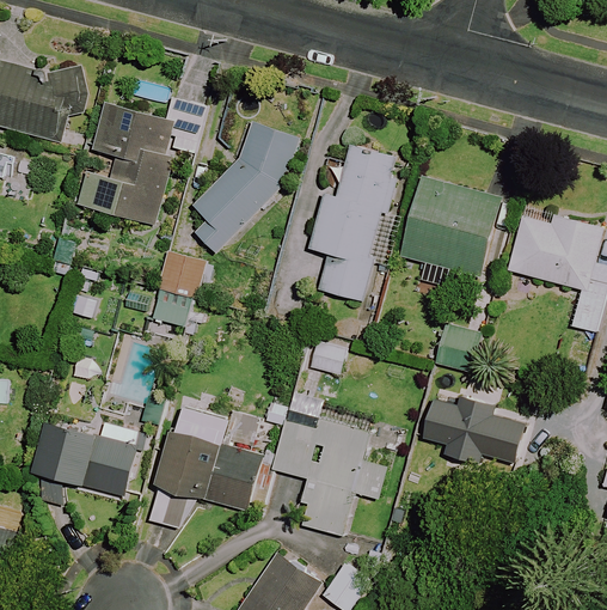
[(50,75),(0,61),(0,124),(61,142),(73,96),(80,98),(86,75),(53,66),(50,75)]
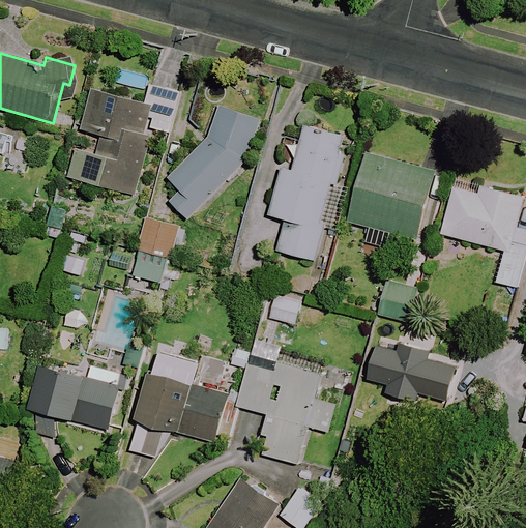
[(151,106),(90,89),(79,129),(100,135),(95,154),(75,148),(67,176),(135,195),(151,136),(144,134),(151,106)]
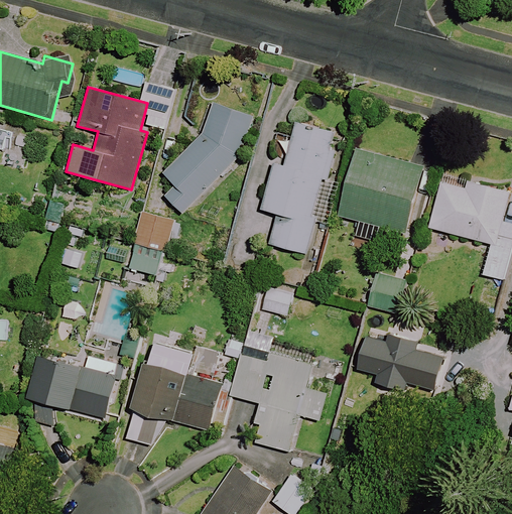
[(244,150),(248,138),(250,98),(203,96),(201,132),(163,172),(175,183),(164,196),(183,213),(244,150)]
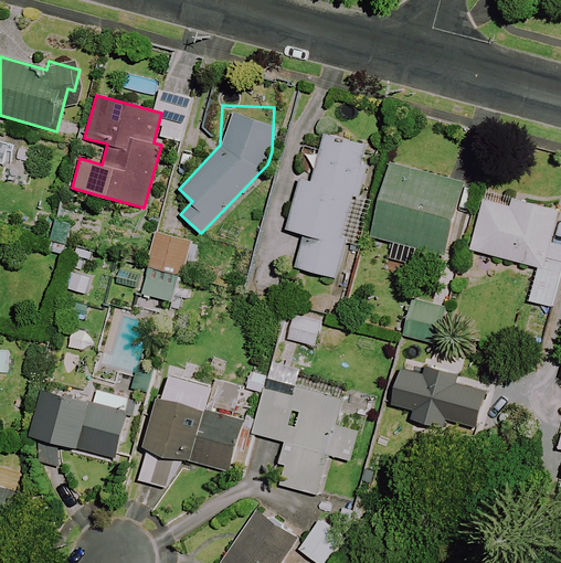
[(342,243),(356,246),(377,168),(362,163),(367,145),(323,133),(310,179),(300,176),(286,229),(304,233),(294,266),(334,277),(342,243)]
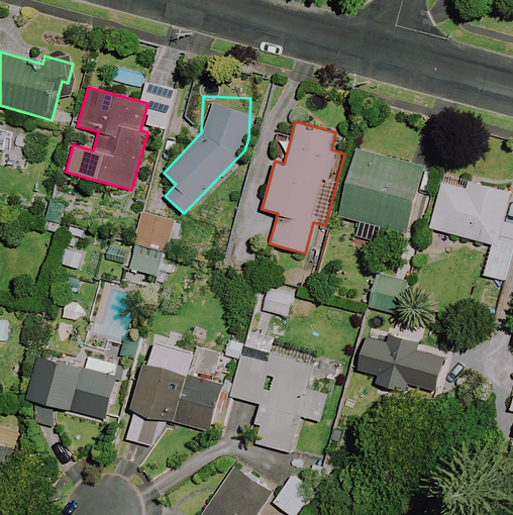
[(9,130),(0,127),(0,149),(4,150),(9,130)]
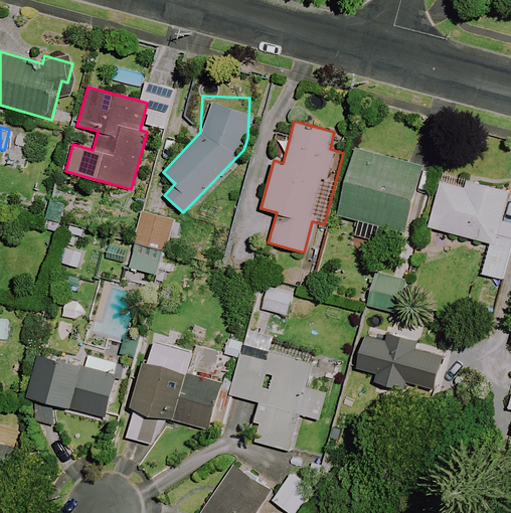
[(398,246),(414,187),(422,189),(429,168),(420,166),(354,147),(336,214),(357,220),(353,234),(398,246)]
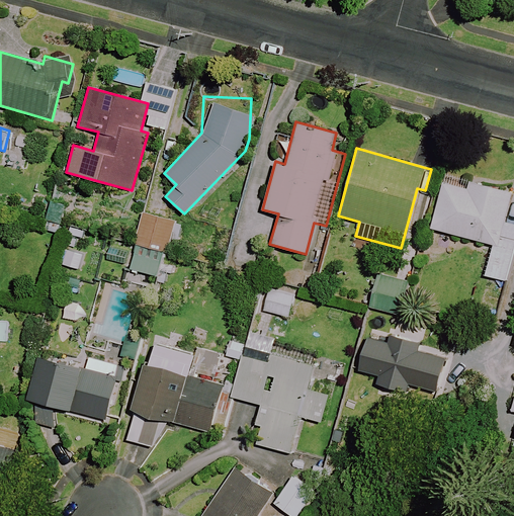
[(430,228),(491,244),(483,275),(504,280),(513,243),(513,225),(502,222),(509,193),(444,176),(430,228)]
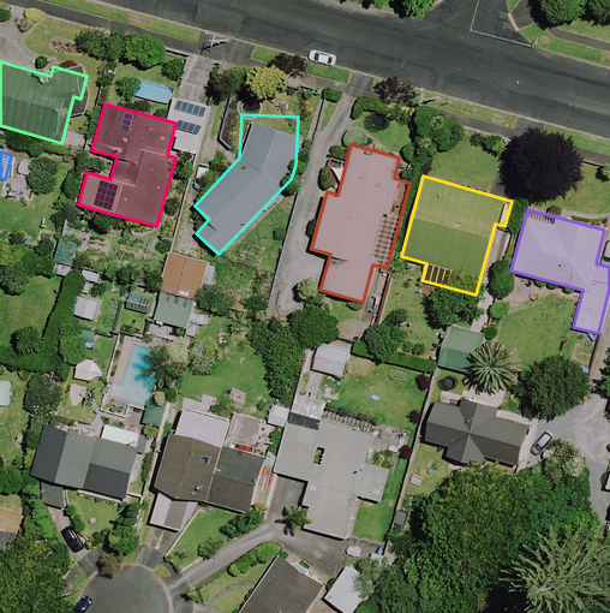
[(160,290),(191,297),(193,298),(202,262),(166,254),(157,290),(160,290)]
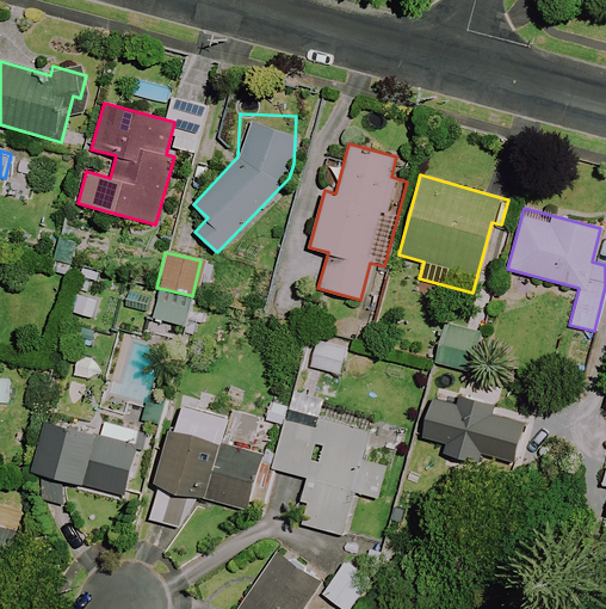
[(190,295),(159,288),(152,318),(183,325),(190,295)]
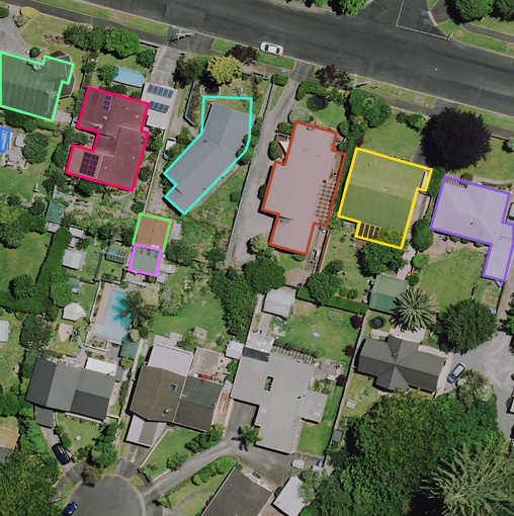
[(81,253),(66,249),(62,265),(77,269),(81,253)]
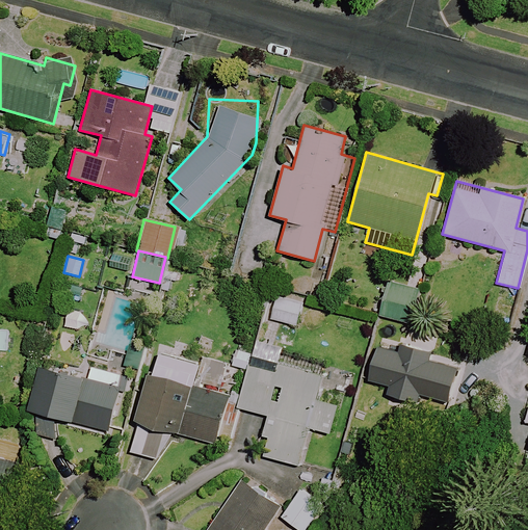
[(80,285),(61,282),(58,297),(77,301),(80,285)]
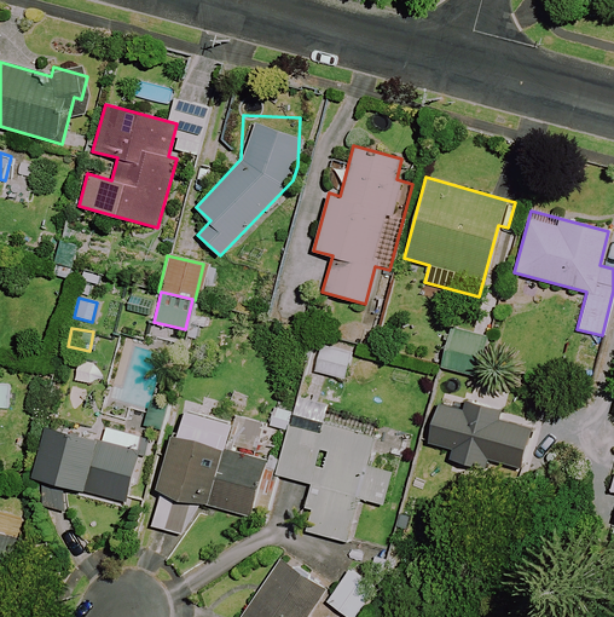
[(487,340),(451,330),(440,365),(478,376),(487,340)]
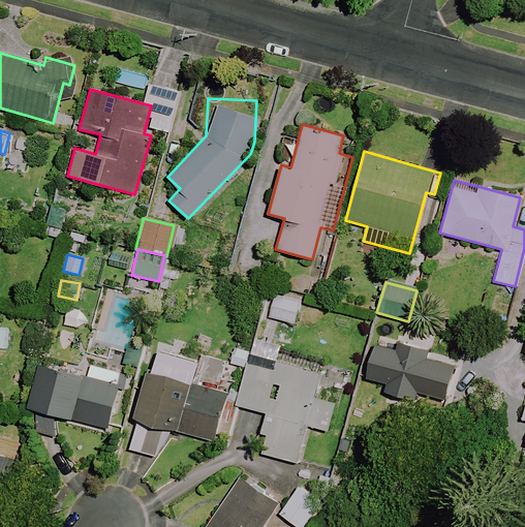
[(299,301),(273,295),(268,317),(294,323),(299,301)]
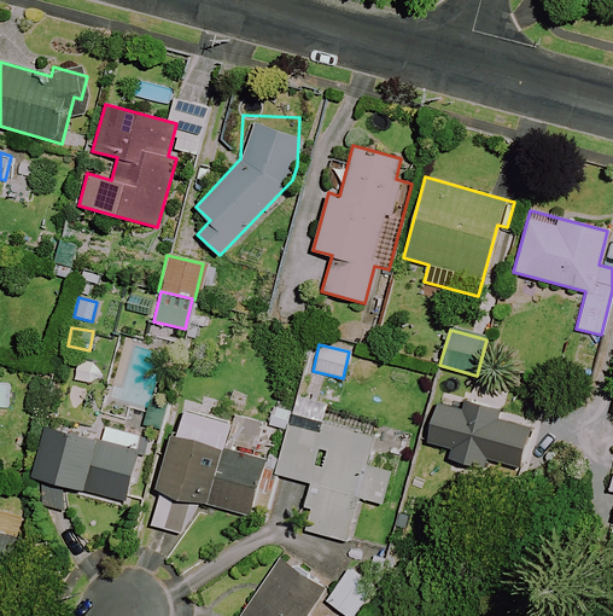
[(338,408),(296,396),(292,412),(274,407),(268,425),(287,430),(275,472),(310,482),(304,505),(310,507),(304,529),(345,540),(357,497),(381,504),(390,472),(365,466),(378,419),(338,408)]
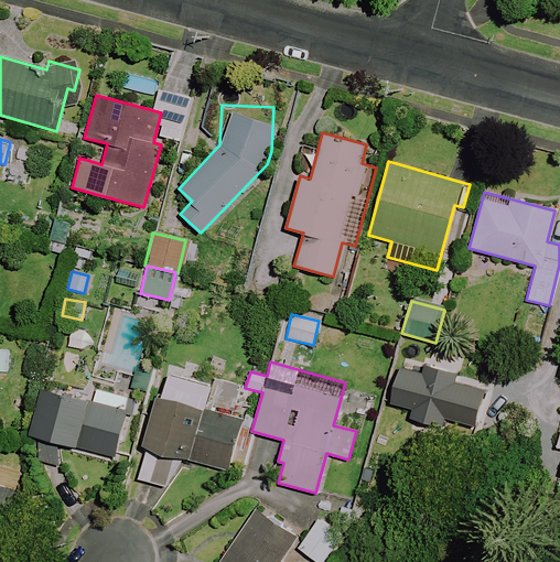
[(130,398),(96,388),(93,401),(44,388),(31,433),(114,456),(130,398)]
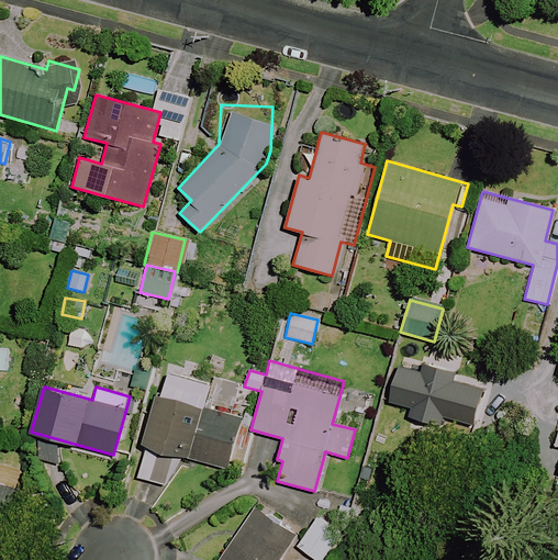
[(241,416),(160,394),(137,477),(169,485),(178,454),(227,468),(241,416)]
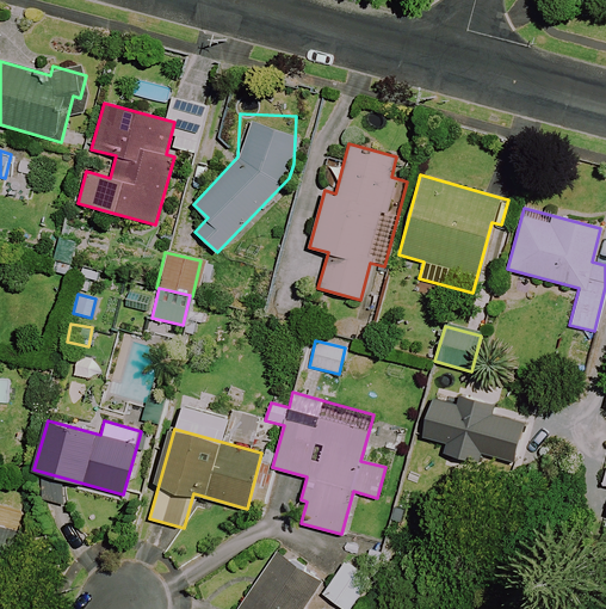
[(25,531),(0,526),(0,584),(13,586),(25,531)]
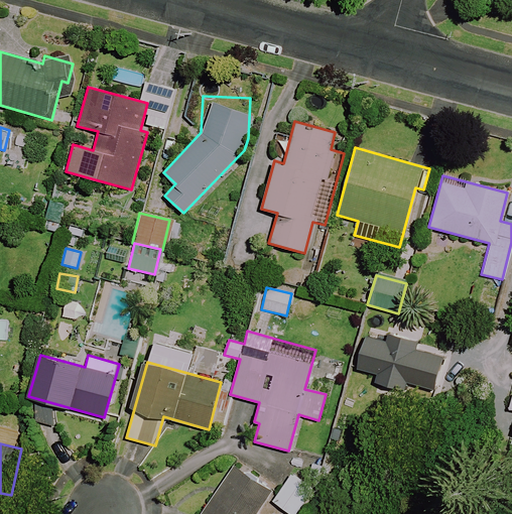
[(255,513),(270,492),(232,466),(200,513),(255,513)]
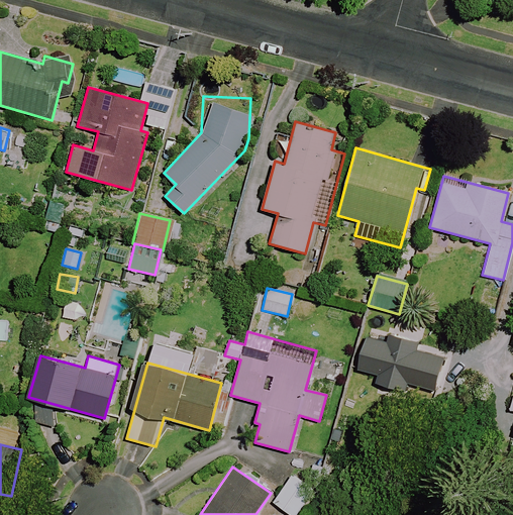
[(296,514),(312,490),(291,476),(273,502),(292,514),(296,514)]
